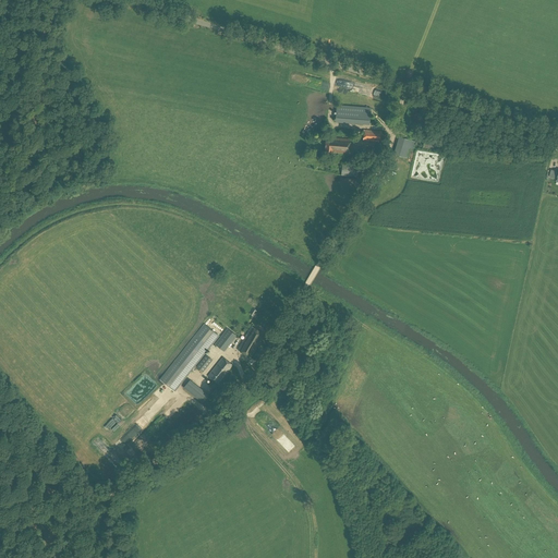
[(370,124),(371,108),(337,106),(336,122),(370,124)]
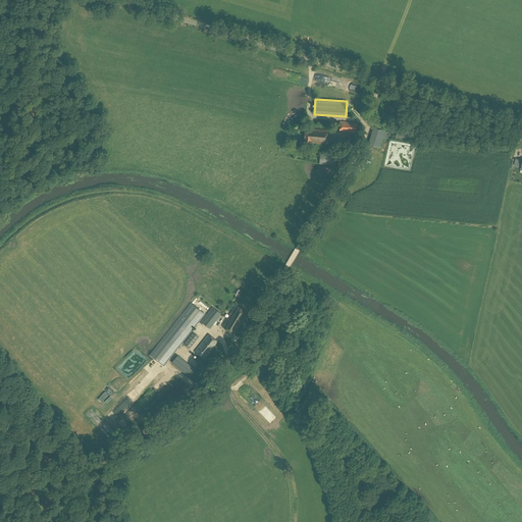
[(356,133),(356,122),(340,121),(340,132),(356,133)]
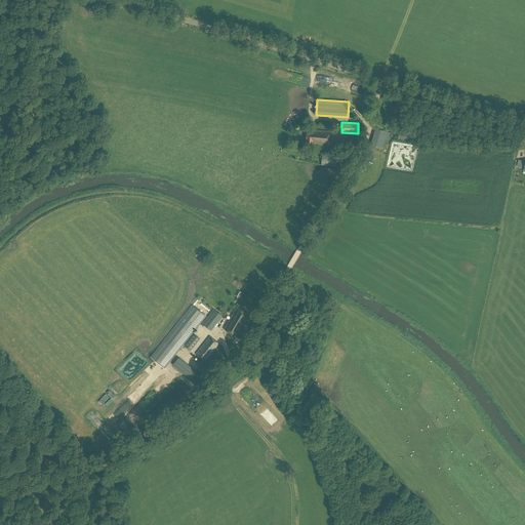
[(410,143),(413,127),(396,124),(395,129),(400,130),(398,140),(410,143)]
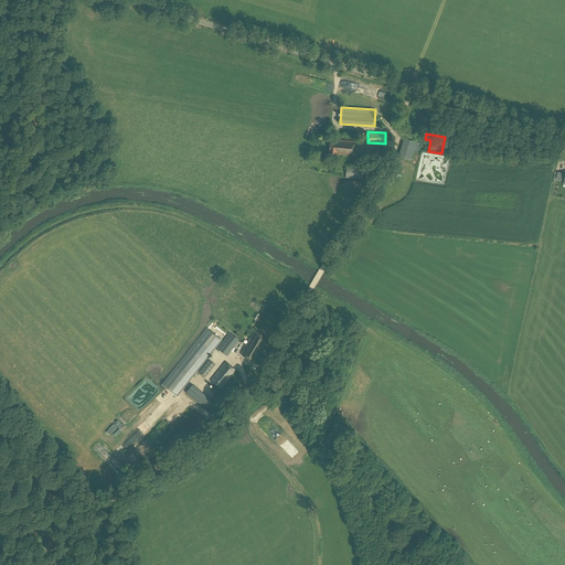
[(354,156),(354,141),(330,139),(329,155),(337,155),(337,153),(354,156)]
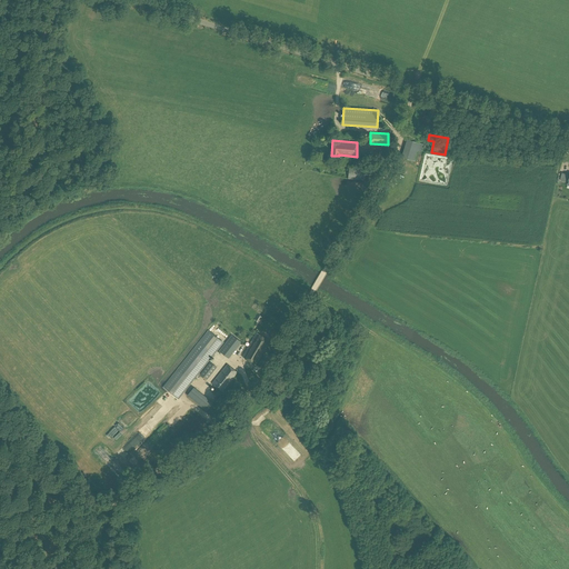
[(405,148),(401,157),(415,161),(418,152),(405,148)]
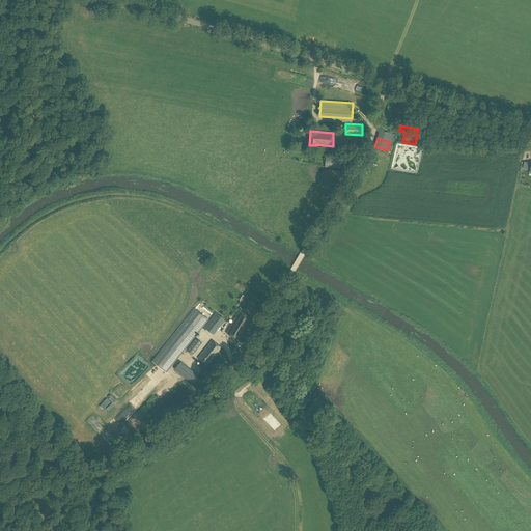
[(335,158),(335,154),(331,154),(331,157),(325,157),(325,167),(340,168),(340,158),(335,158)]
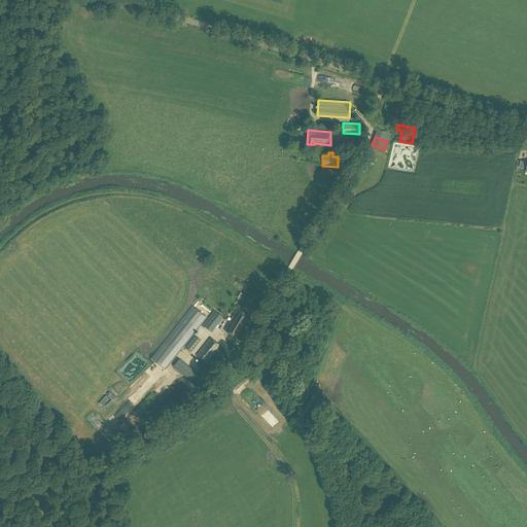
[(207,317),(192,306),(191,308),(184,317),(150,359),(154,361),(165,370),(199,327),(207,317)]
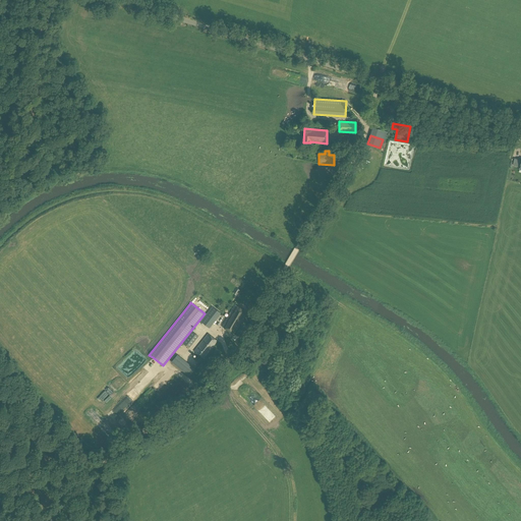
[(234,334),(247,312),(235,305),(222,327),(234,334)]
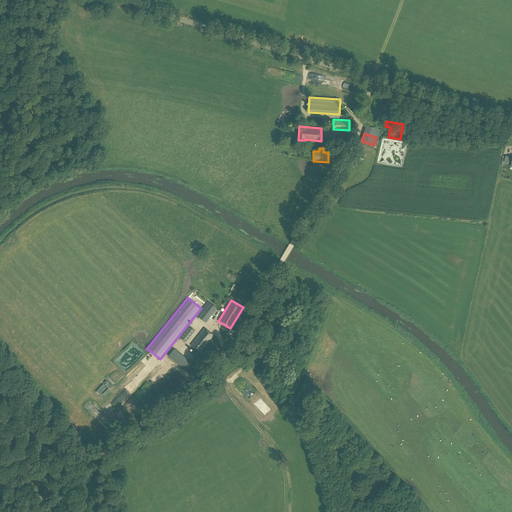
[(217,308),(209,302),(197,316),(205,322),(217,308)]
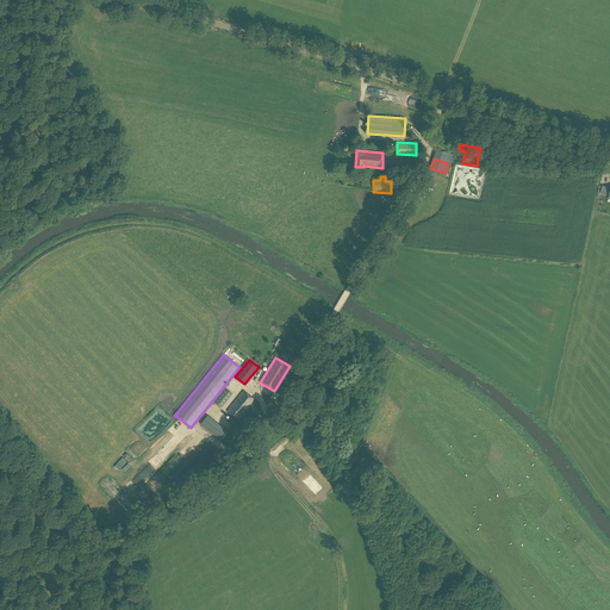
[(221,408),(232,394),(225,388),(213,402),(221,408)]
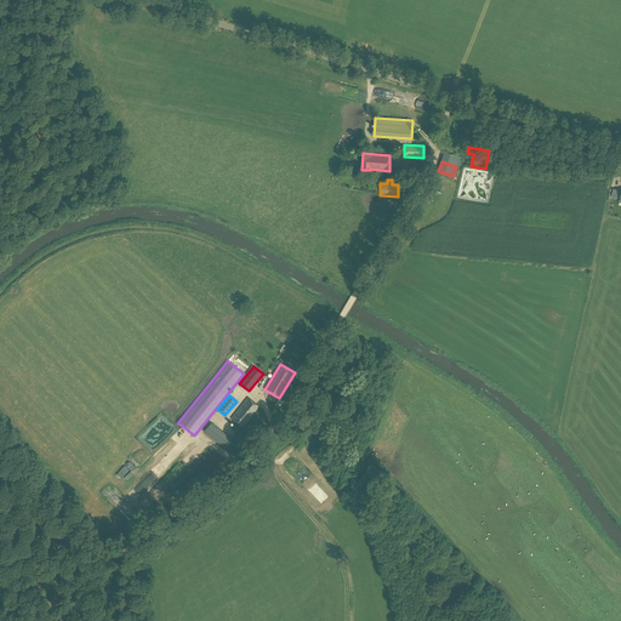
[(243,428),(258,406),(248,398),(231,419),(243,428)]
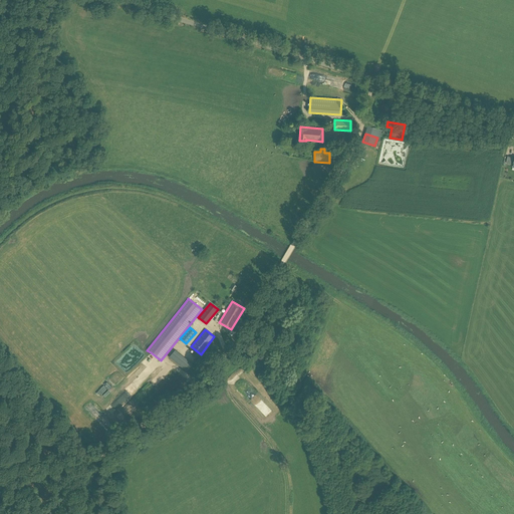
[(187,371),(193,363),(175,349),(169,357),(187,371)]
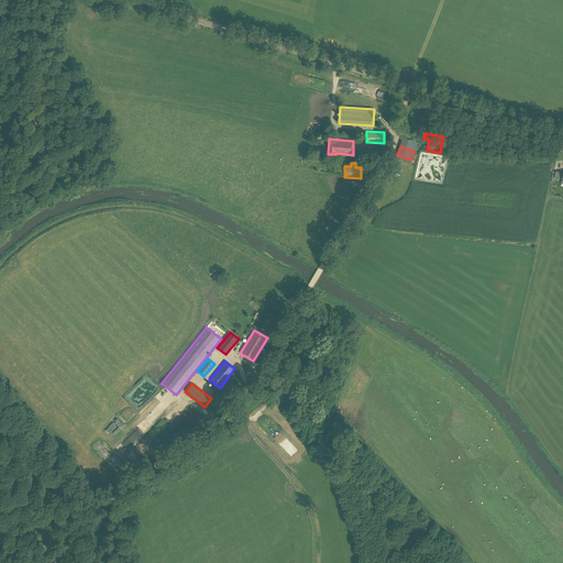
[(141,388),(131,399),(141,409),(152,398),(141,388)]
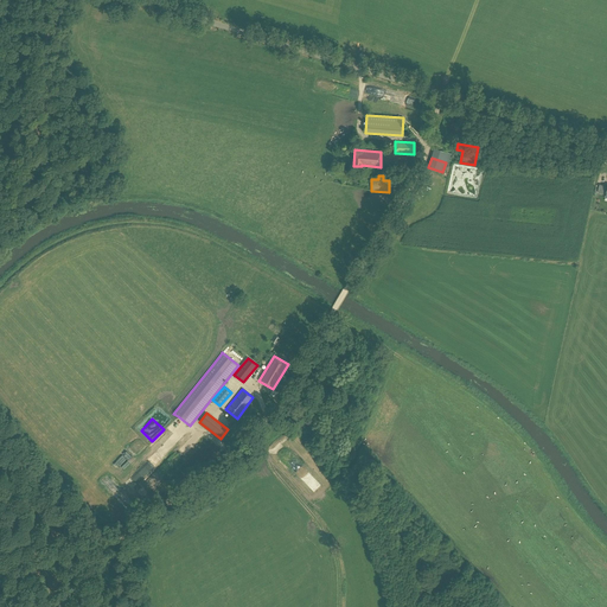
[(165,436),(155,441),(158,446),(167,441),(165,436)]
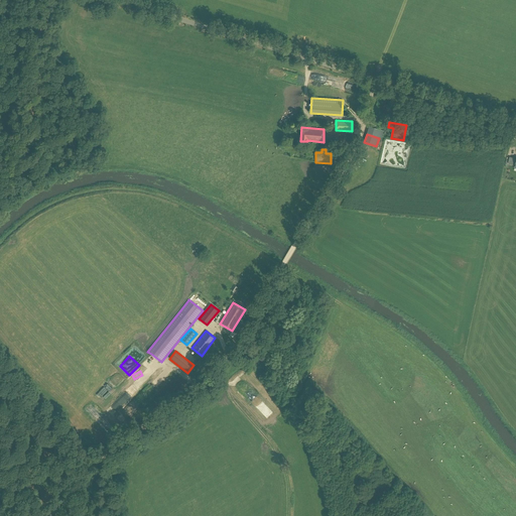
[(253,402),(259,397),(244,382),(238,388),(253,402)]
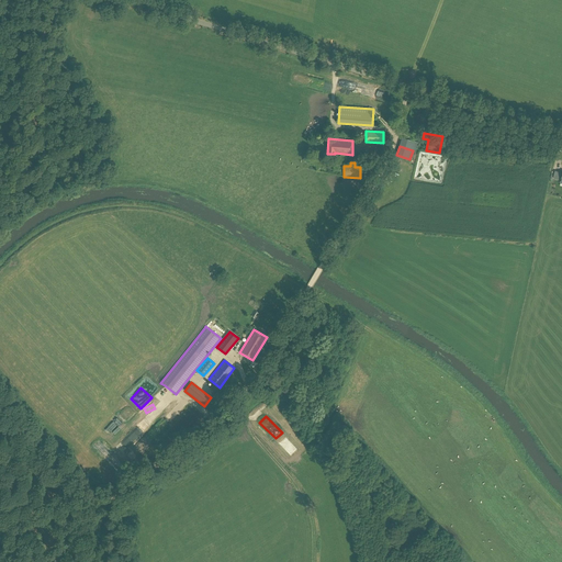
[(282,437),(278,441),(293,454),(298,450),(282,437)]
